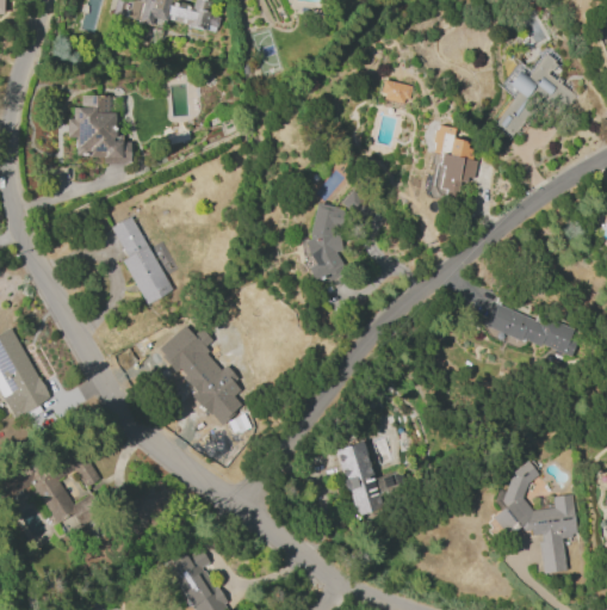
[(217,34),(222,18),(210,14),(214,2),(205,0),(196,0),(194,6),(172,0),(121,0),(121,2),(127,4),(123,17),(152,25),(154,17),(217,34)]
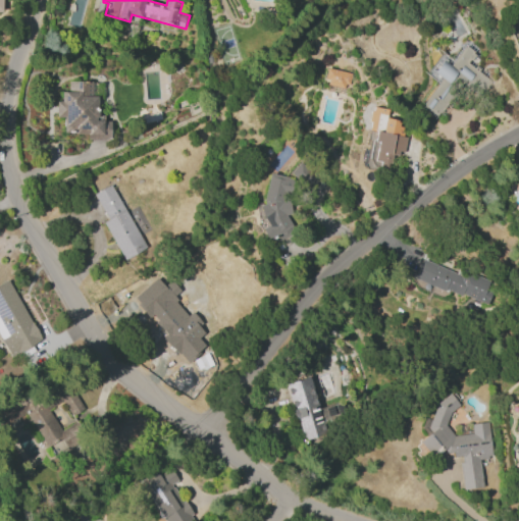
[(420,104),(439,118),(459,92),(450,86),(456,77),(482,98),(494,82),(470,64),(477,54),(464,44),(453,58),(445,52),(427,74),(436,82),(420,104)]
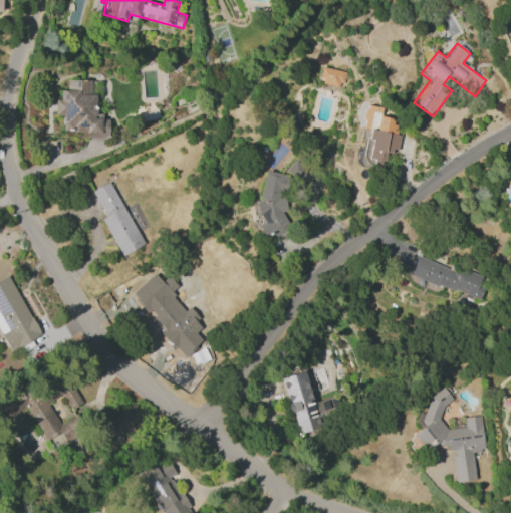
[(321,83),(344,88),(347,72),(324,68),(321,83)]
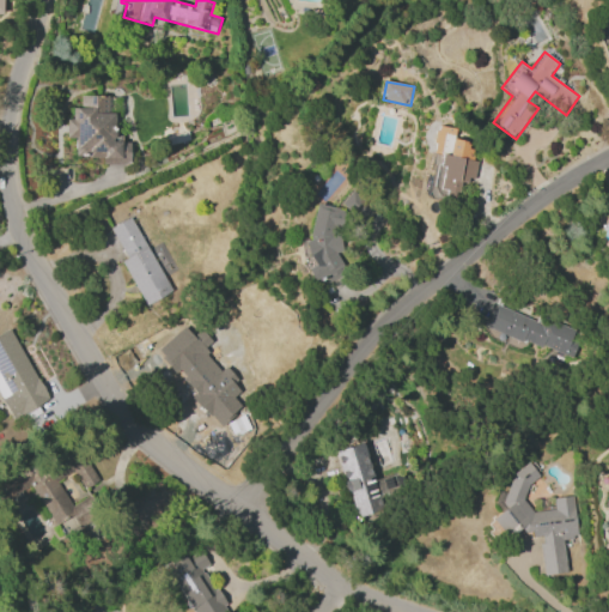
[(85,97),(113,97),(114,143),(138,143),(138,165),(105,167),(77,151),(77,139),(69,139),(69,122),(77,122),(77,111),(85,111),(85,97)]
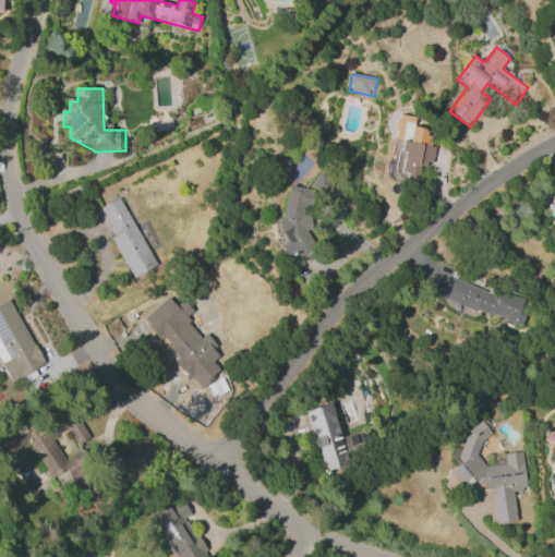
[(398,171),(408,173),(407,179),(421,182),(424,161),(433,162),(438,132),(415,126),(418,118),(401,114),(396,137),(405,138),(398,171)]
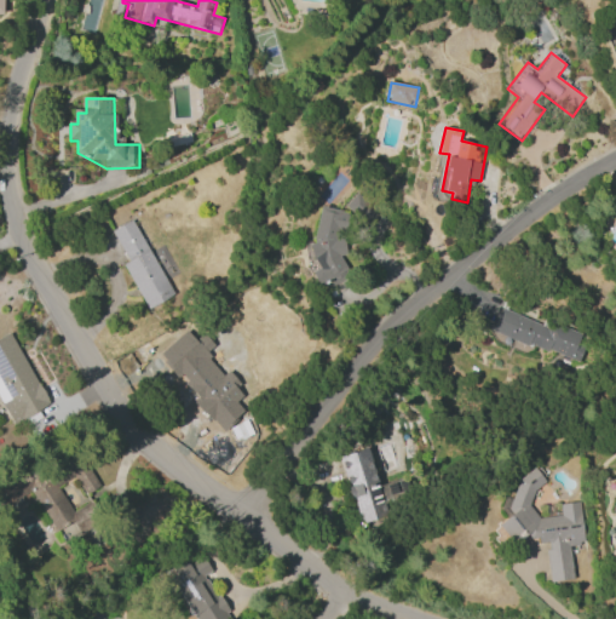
[(310,274),(321,275),(320,280),(343,284),(355,213),(321,207),(310,274)]
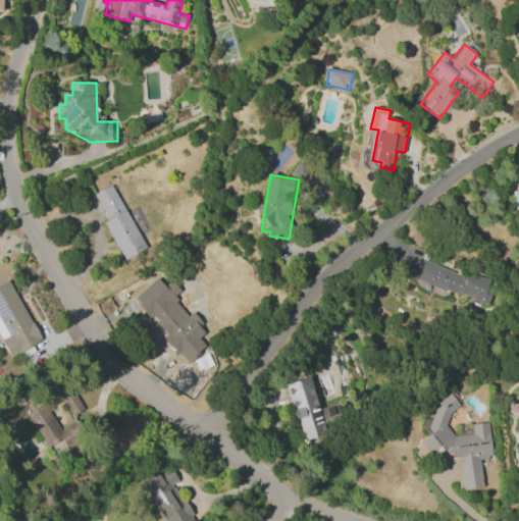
[(147,250),(114,185),(96,194),(109,220),(106,222),(125,261),(147,250)]
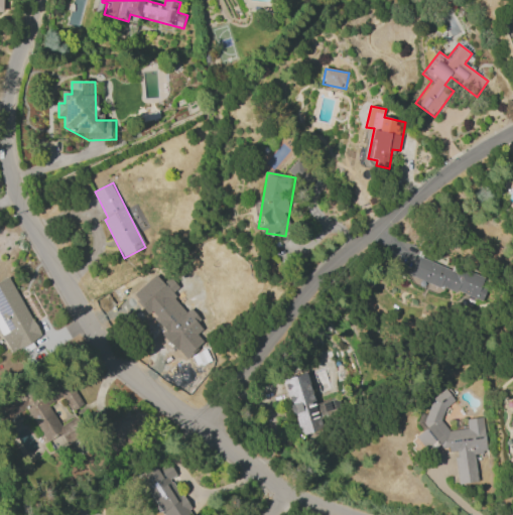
[(413,275),(485,303),(493,282),(421,255),(413,275)]
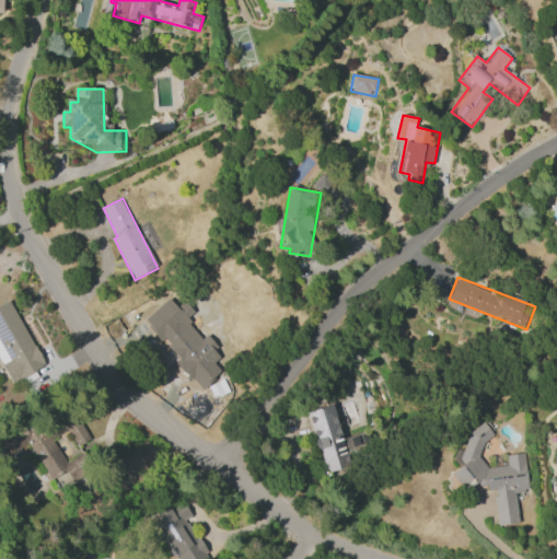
[(0,359),(13,384),(47,365),(11,301),(0,306),(0,359)]
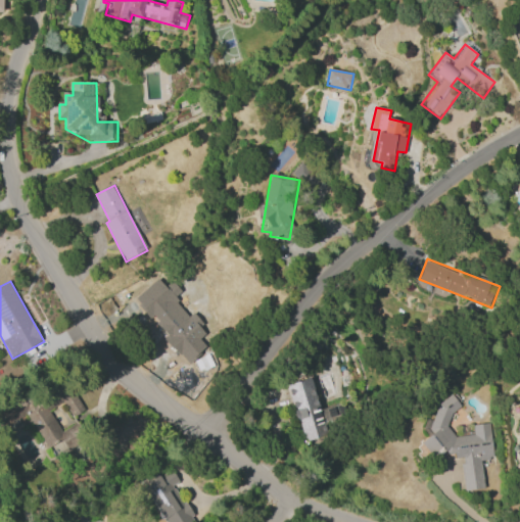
[(290,384),(303,442),(328,436),(314,379),(290,384)]
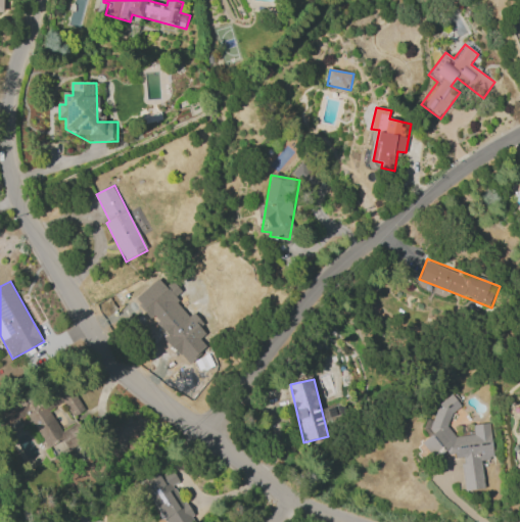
[(29,414),(49,448),(67,438),(52,412),(64,405),(73,418),(85,411),(68,383),(36,402),(31,393),(0,411),(0,420),(5,428),(29,414)]
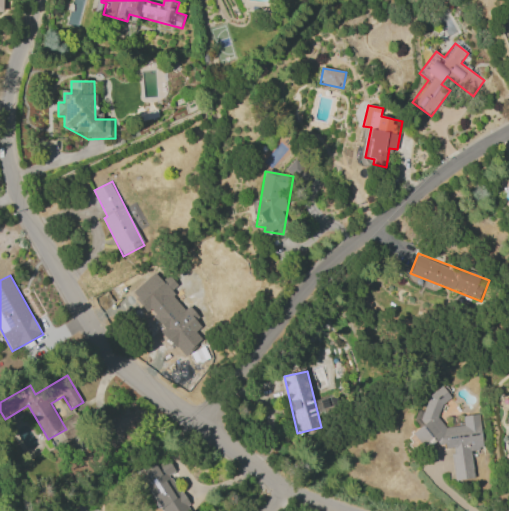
[(456,448),(453,455),(456,481),(475,479),(473,452),(479,451),(484,447),(481,415),(464,416),(465,426),(447,428),(439,417),(443,406),(452,398),(443,386),(431,395),(425,411),(420,411),(417,421),(425,424),(413,434),(425,448),(434,441),(446,446),(448,449),(456,448)]
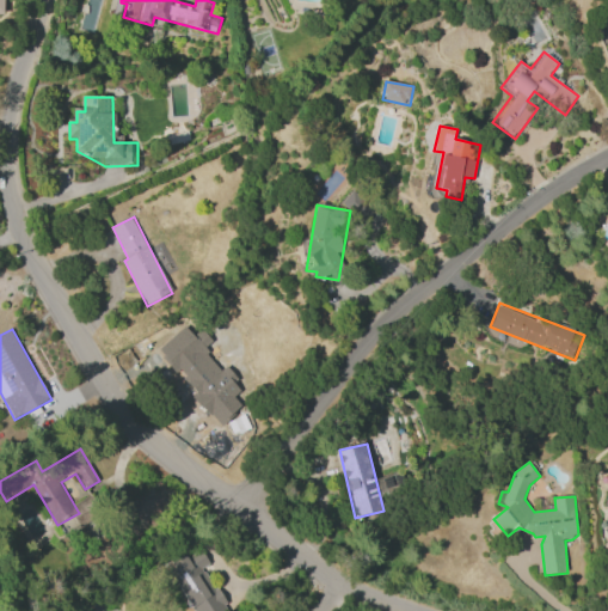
[(229,610),(206,567),(210,564),(203,553),(194,558),(188,549),(171,560),(176,568),(171,570),(194,610),(229,610)]
